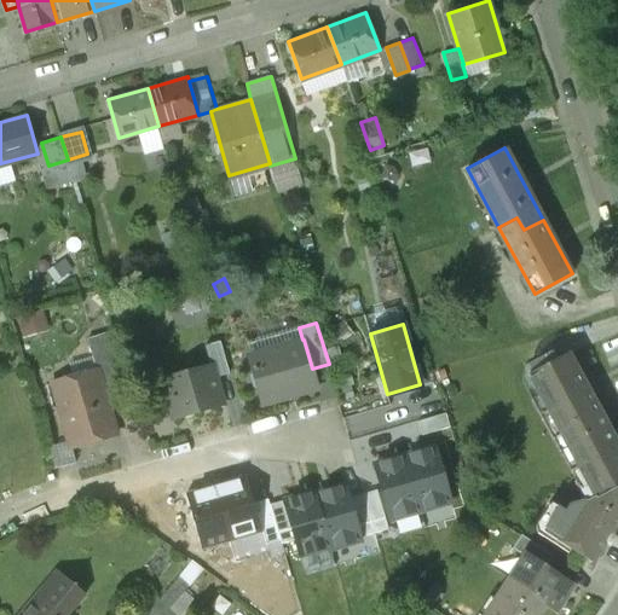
[(90,338),(98,369),(103,382),(128,375),(116,331),(90,338)]
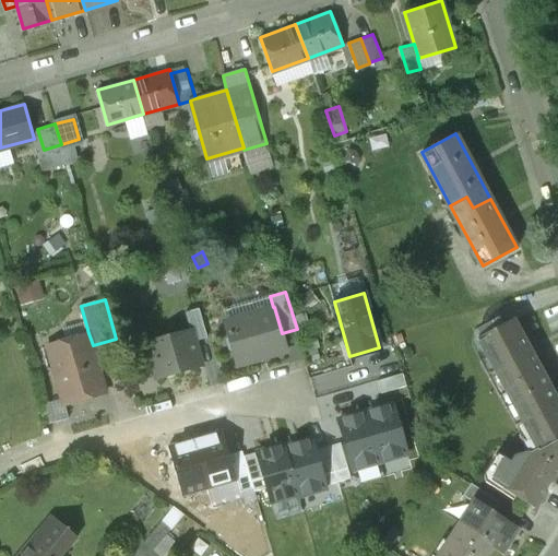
[(191,331),(192,331),(196,340),(208,336),(199,307),(186,310),(191,331)]
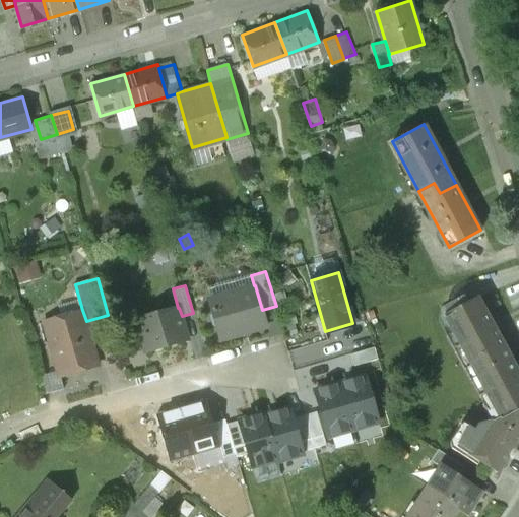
[(255,285),(254,285),(209,299),(213,311),(210,315),(213,324),(217,327),(221,338),(266,325),(262,310),(255,285)]
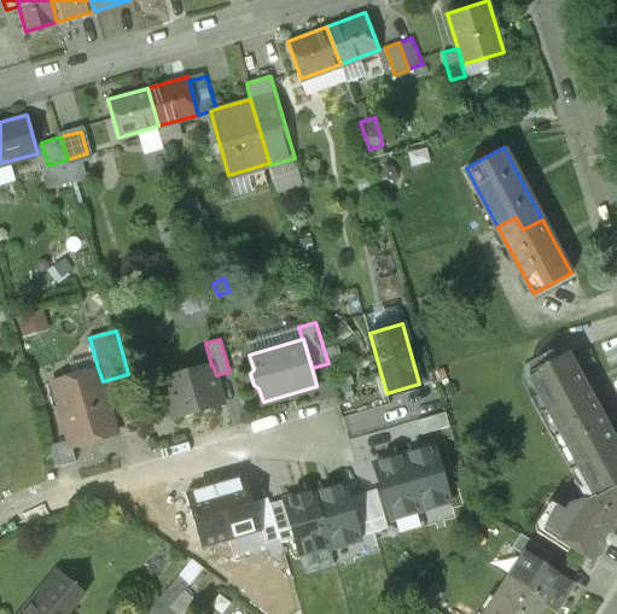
[(600,415),(566,352),(529,373),(563,436),(600,415)]
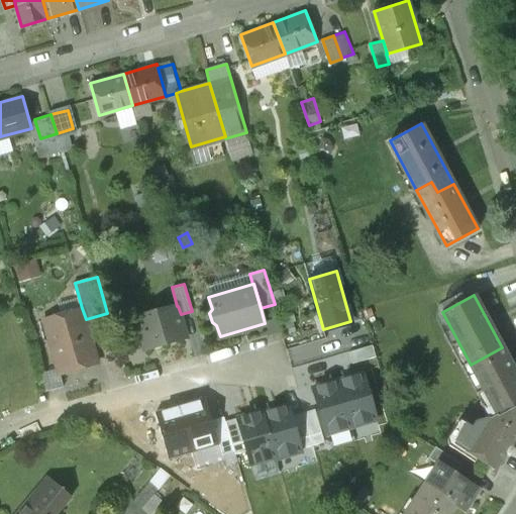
[(145,333),(150,348),(187,337),(181,314),(178,306),(177,306),(170,308),(170,306),(134,317),(144,334),(145,333)]
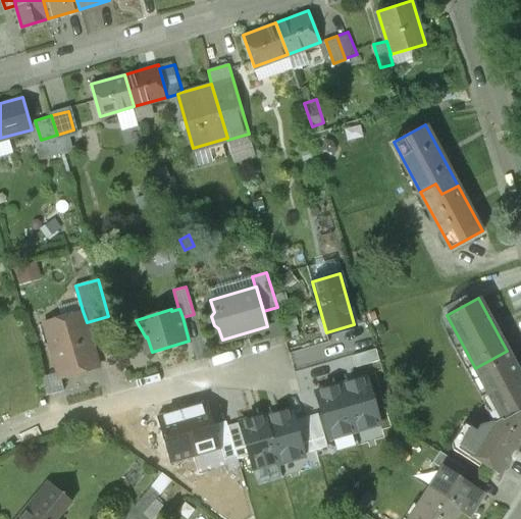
[(45,322),(60,377),(99,366),(87,322),(83,311),(45,322)]
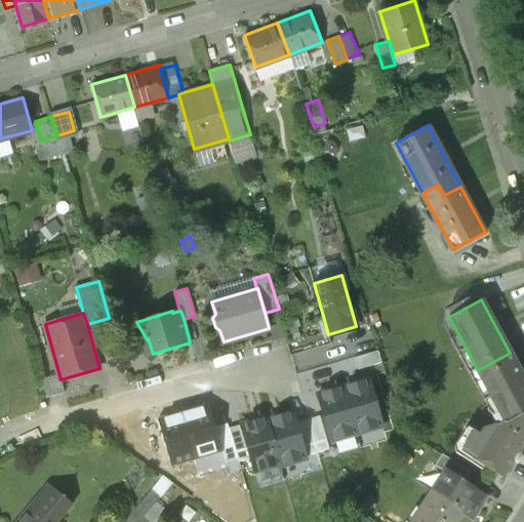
[(378,349),(355,356),(359,368),(381,361),(378,349)]
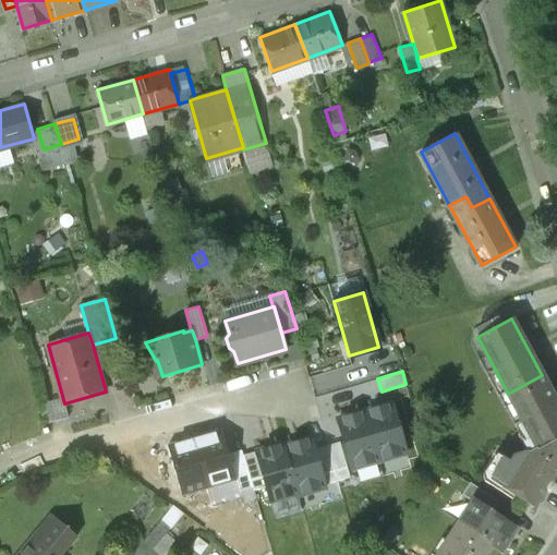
[(556,402),(542,375),(508,394),(536,446),(539,449),(556,438),(556,402)]
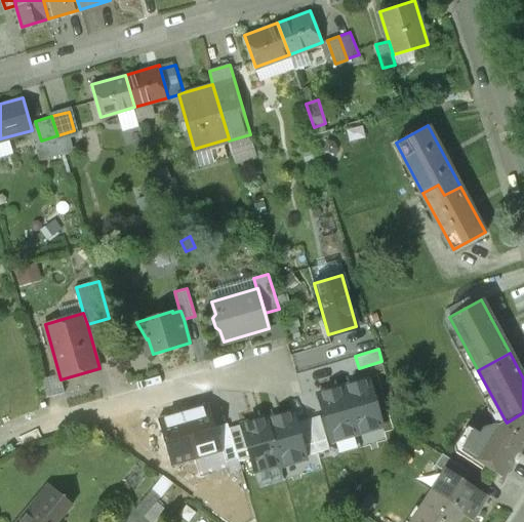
[(369,377),(344,386),(357,433),(383,425),(369,377)]
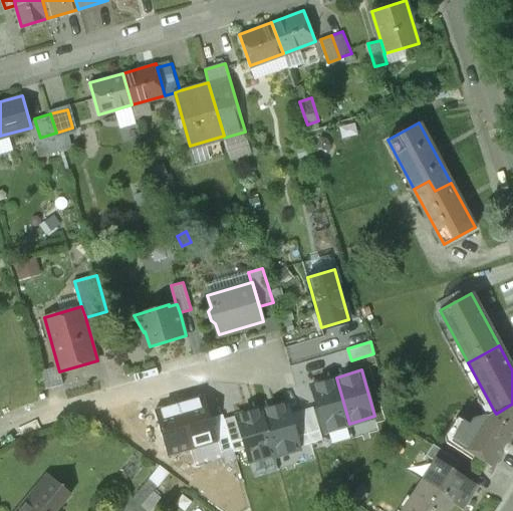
[(336,377),(311,385),(324,430),(349,424),(336,377)]
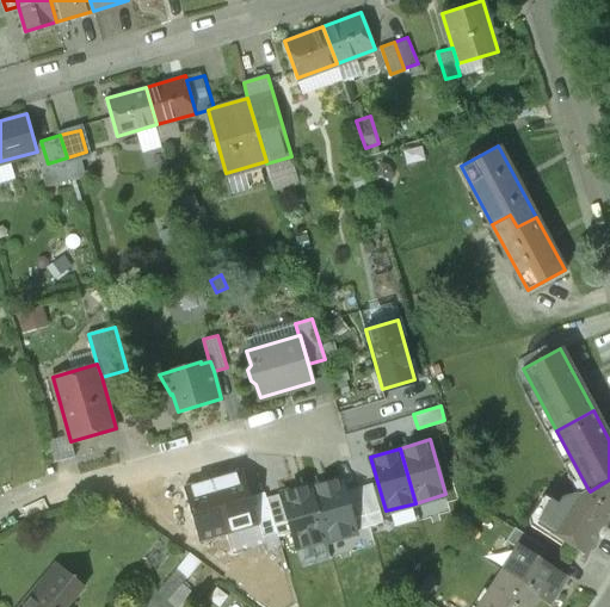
[(242,470),(216,477),(233,533),(259,526),(263,537),(277,532),(266,496),(265,491),(251,495),(242,470)]
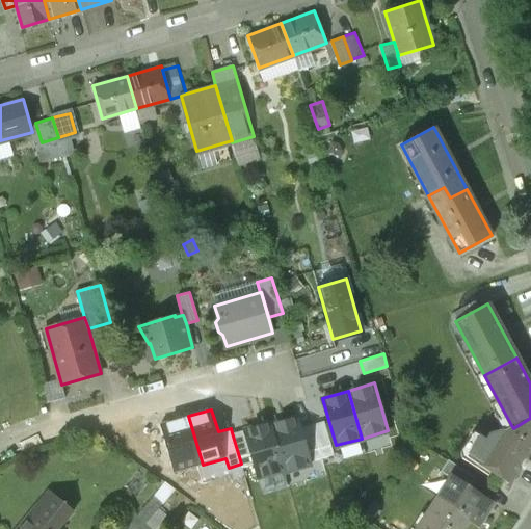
[(188,416),(160,424),(174,473),(203,465),(188,416)]
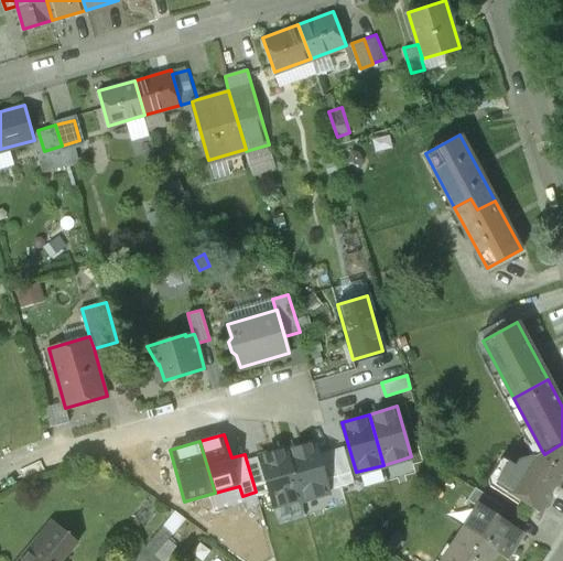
[(329,492),(327,487),(317,452),(314,441),(287,449),(301,498),(302,499),(329,492)]
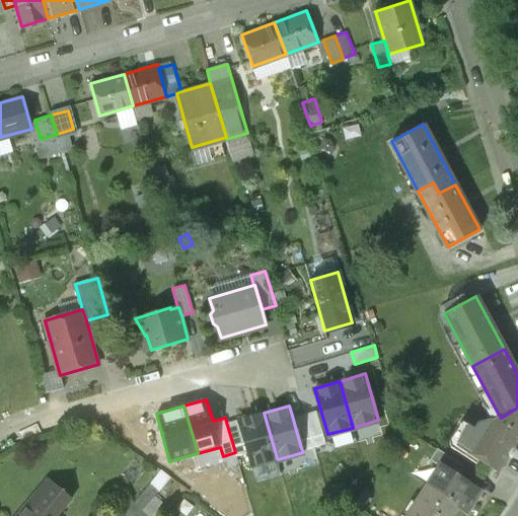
[(456,444),(498,470),(517,439),(517,408),(501,418),(499,415),(492,419),(479,423),(474,429),(469,425),(456,444)]
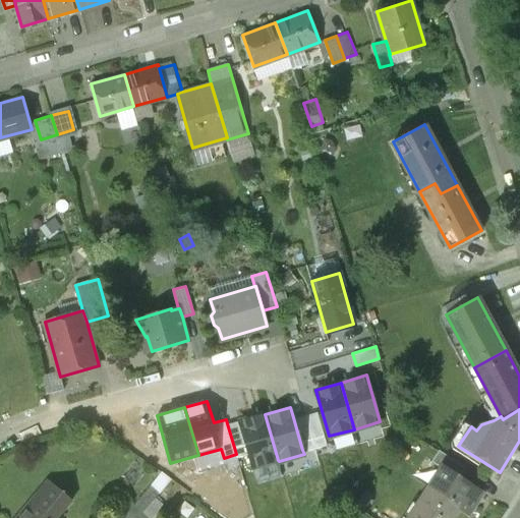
[(264,412),(239,420),(248,453),(253,467),(278,460),(265,414),(264,412)]
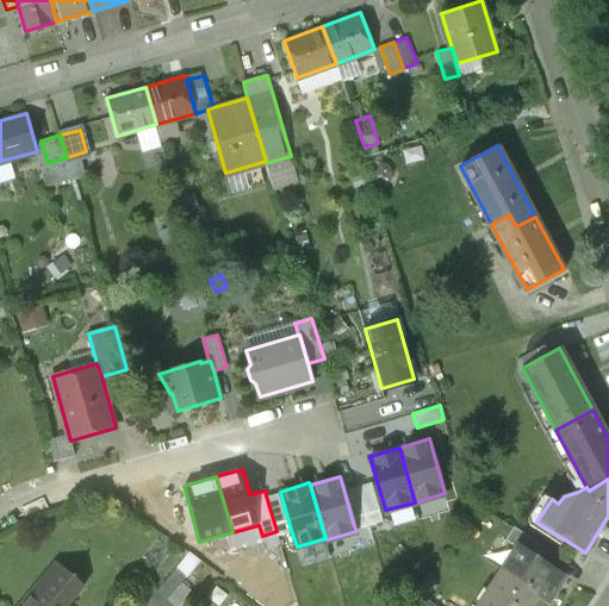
[(358,483),(343,488),(354,526),(368,523),(358,483)]
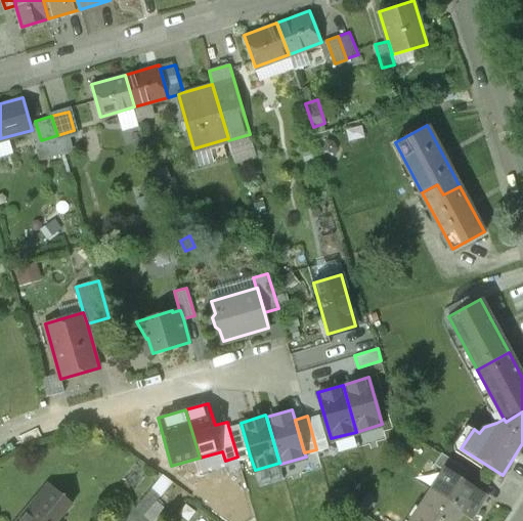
[(250,456),(241,423),(228,426),(237,457),(238,460),(250,456)]
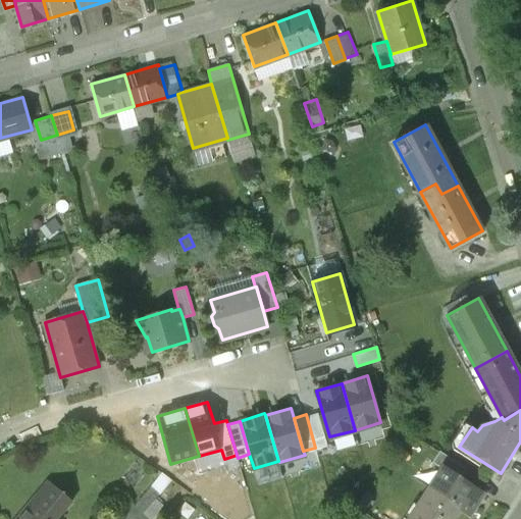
[(443,467),(444,467),(460,477),(467,467),(439,450),(432,461),(443,467)]
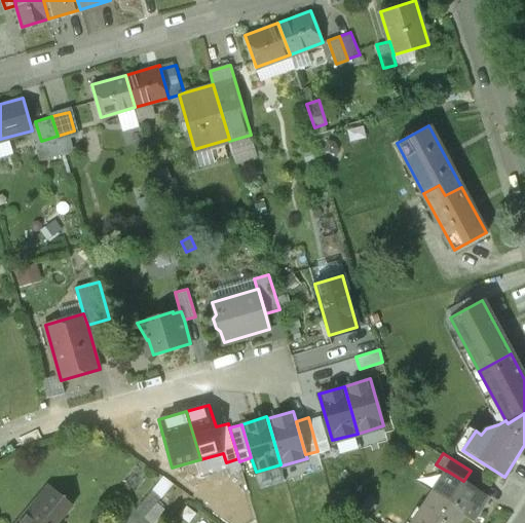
[(463,481),(447,471),(446,471),(434,491),(464,511),(463,512),(473,518),(487,496),(463,481)]
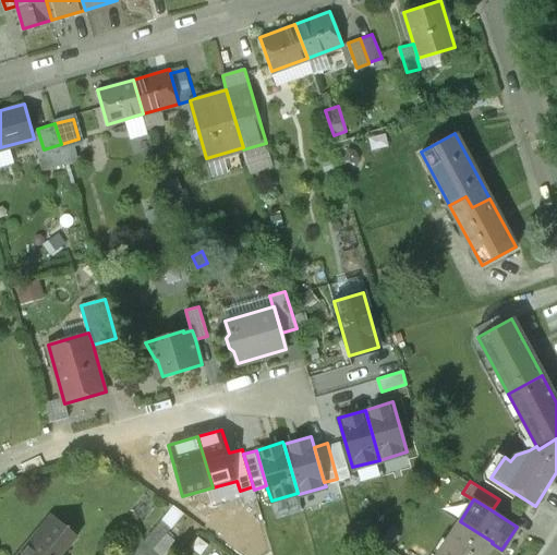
[(53,514),(19,554),(58,554),(55,552),(73,530),(53,514)]
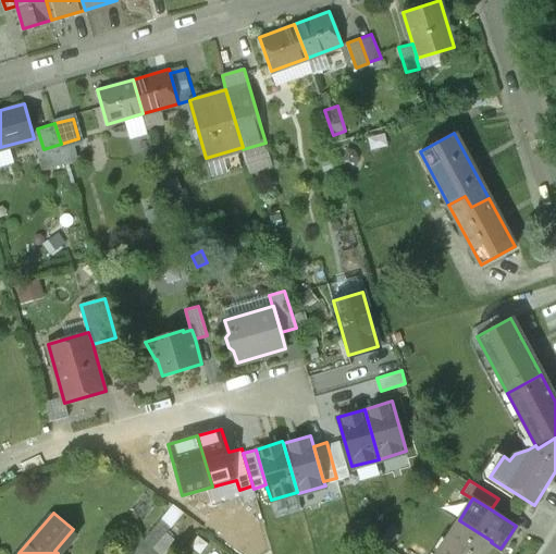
[(144,539),(152,546),(171,526),(162,518),(144,539)]
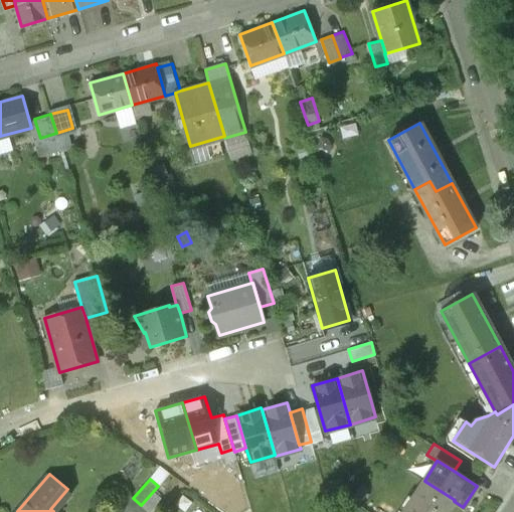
[(447,511),(454,501),(455,500),(424,481),(403,511),(447,511)]
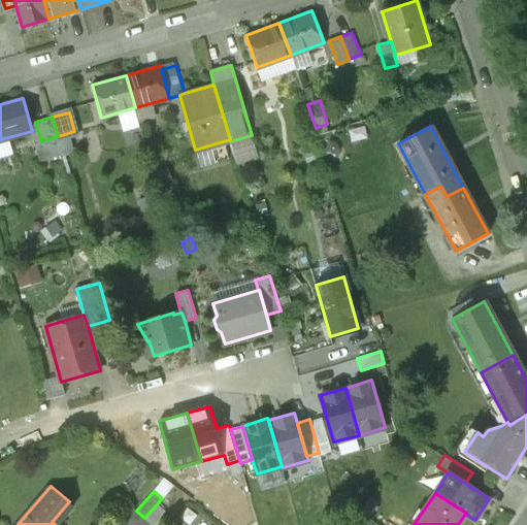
[(363,510),(370,514),(379,501),(371,496),(363,510)]
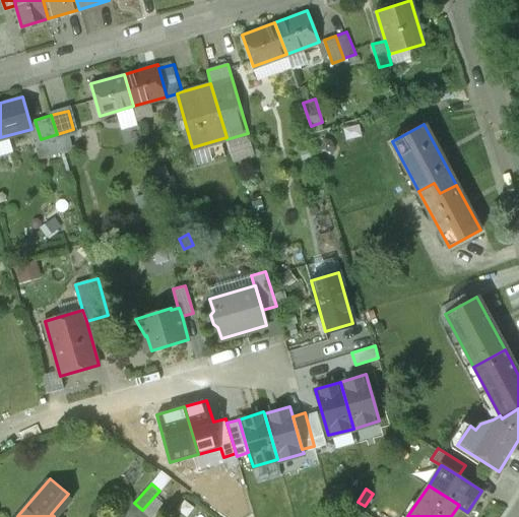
[(136,516),(141,512),(142,510),(134,503),(125,495),(110,513),(114,516),(136,516)]
